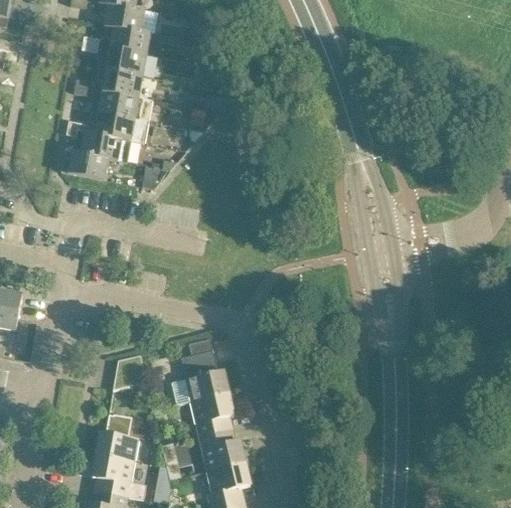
[(0,14),(7,16),(9,0),(0,0),(0,14)]
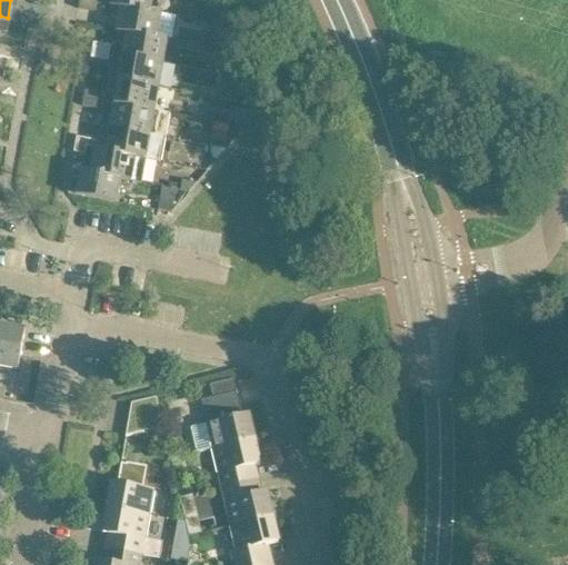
[(109,0),(109,2),(160,11),(161,9),(150,8),(151,0),(109,0)]
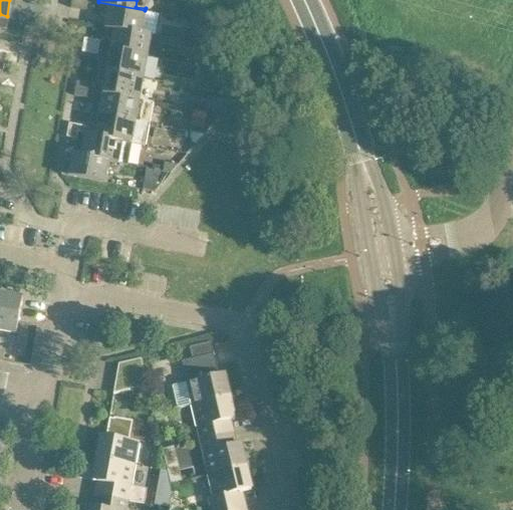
[(105,16),(104,25),(150,33),(150,31),(142,30),(145,10),(98,2),(101,3),(98,11),(105,16)]
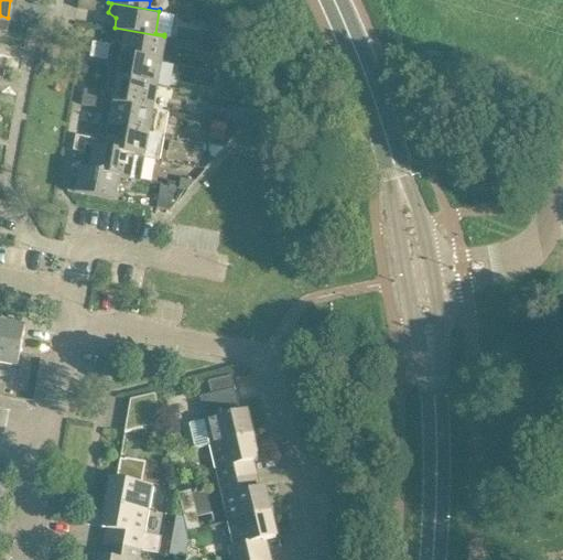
[(122,43),(120,52),(160,58),(164,36),(115,28),(117,29),(116,38),(122,43)]
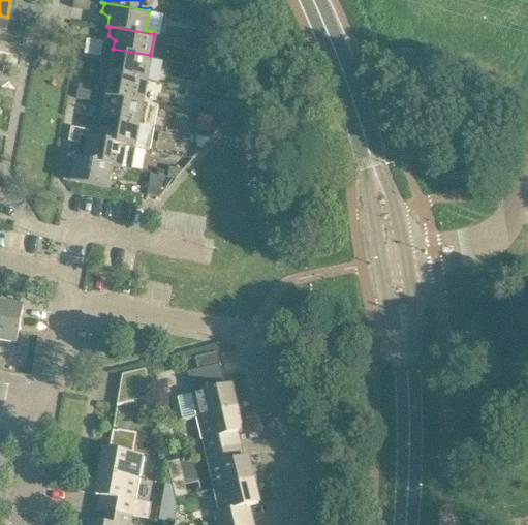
[(188,38),(200,40),(203,30),(190,28),(188,38)]
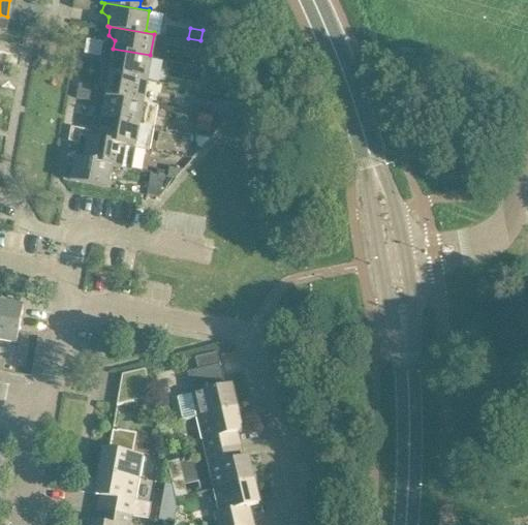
[(86,36),(85,43),(100,45),(102,39),(86,36)]
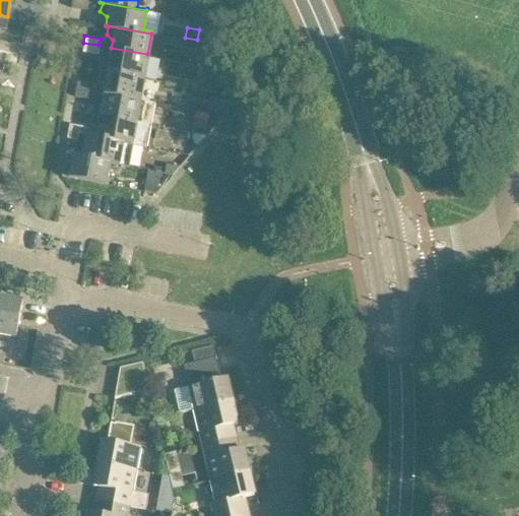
[(98,53),(99,45),(83,43),(82,50),(98,53)]
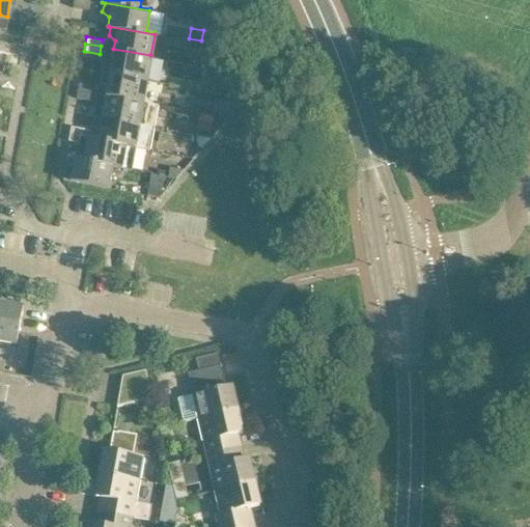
[(104,60),(103,71),(147,79),(150,55),(113,49),(112,58),(104,60)]
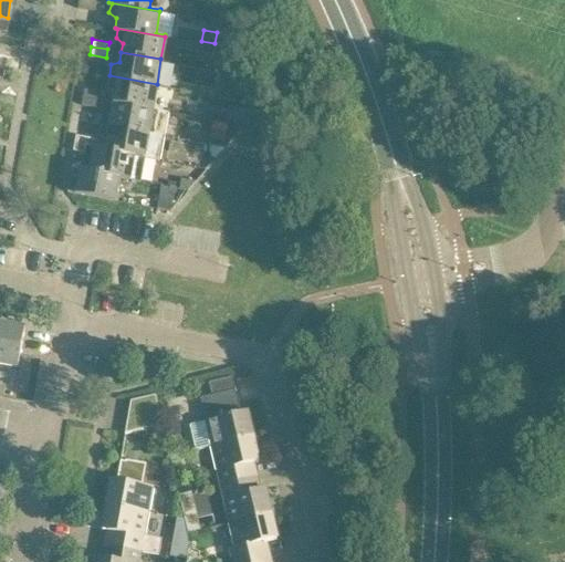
[(236,73),(236,71),(238,58),(237,58),(226,54),(222,70),(236,73)]
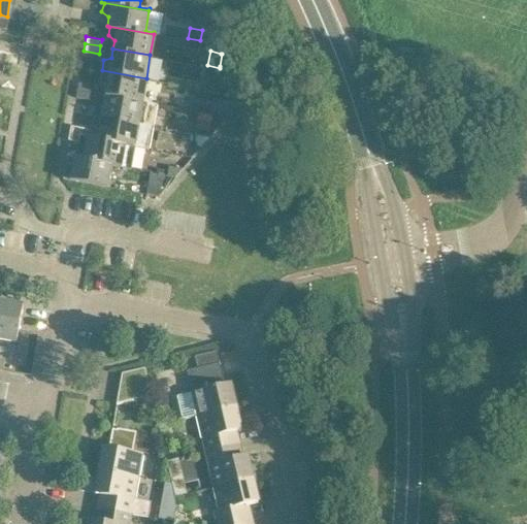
[(106,85),(105,92),(142,99),(146,78),(102,70),(100,79),(106,85)]
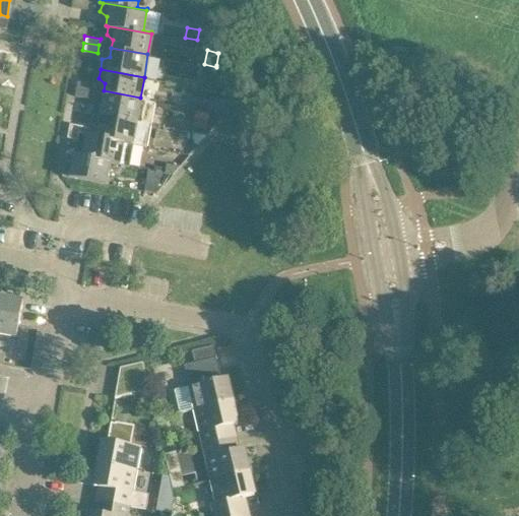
[(220,90),(221,88),(222,79),(211,77),(209,88),(220,90)]
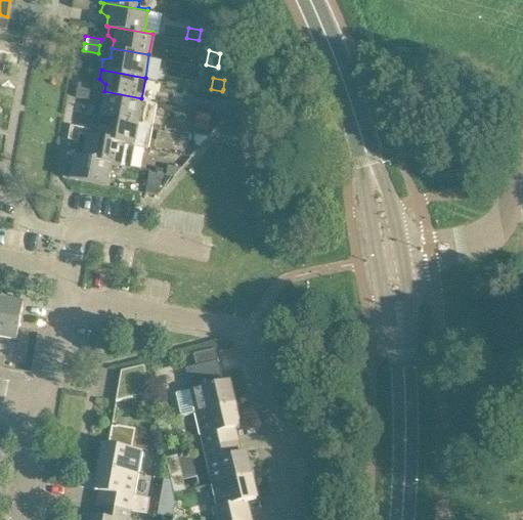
[(77,80),(76,86),(92,89),(93,83),(77,80)]
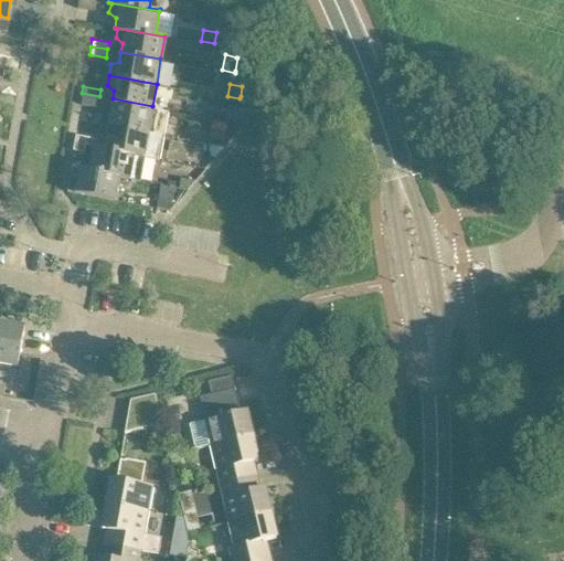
[(97,105),(99,96),(82,93),(81,102),(97,105)]
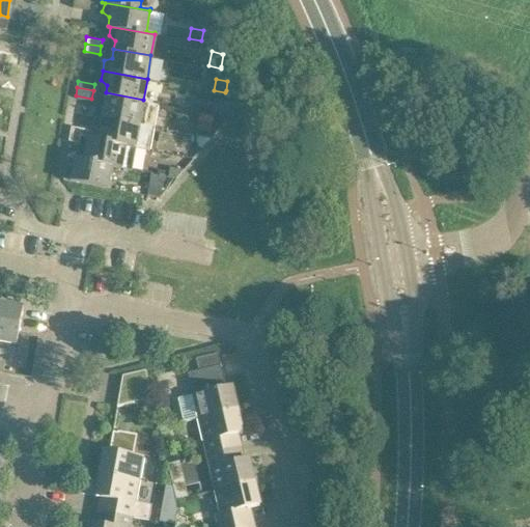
[(96,105),(94,114),(156,126),(160,103),(143,100),(106,92),(104,102),(96,105)]
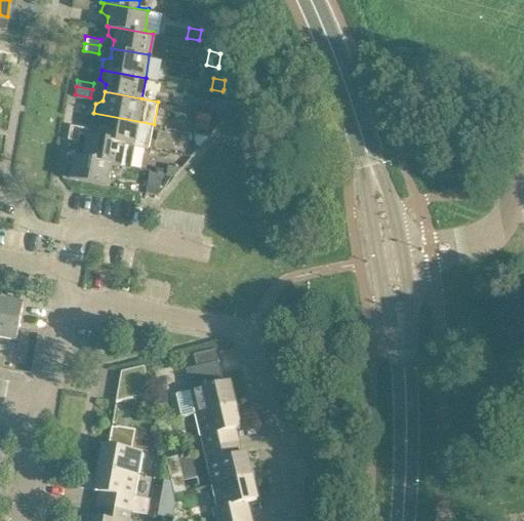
[(96,135),(133,143),(134,143),(151,146),(154,124),(93,113),(91,123),(97,127),(96,135)]
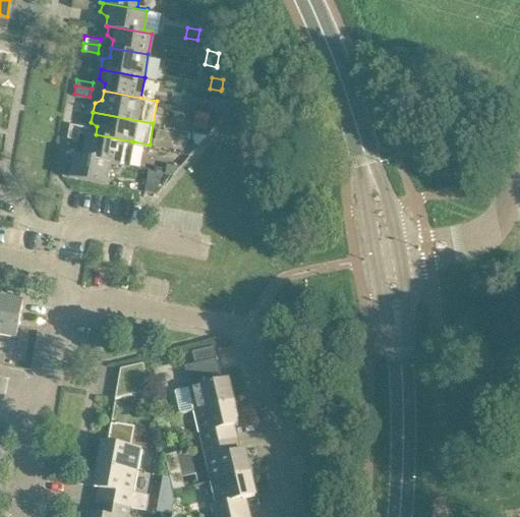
[(69,122),(68,128),(78,130),(83,131),(84,125),(69,122)]
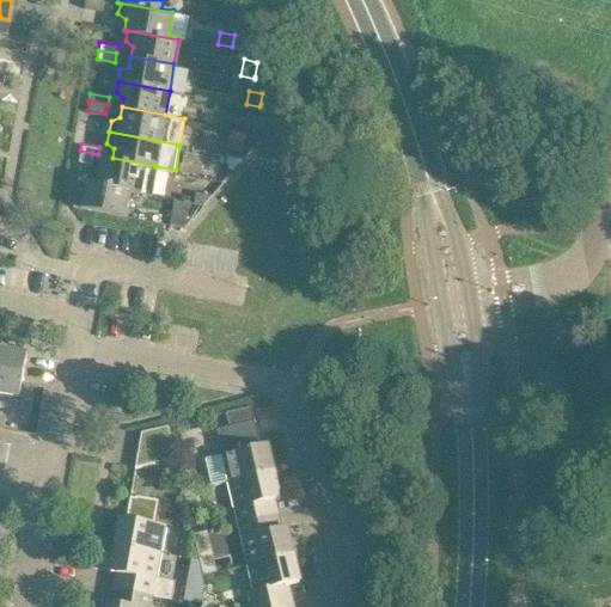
[(80,151),(78,160),(90,163),(92,153),(80,151)]
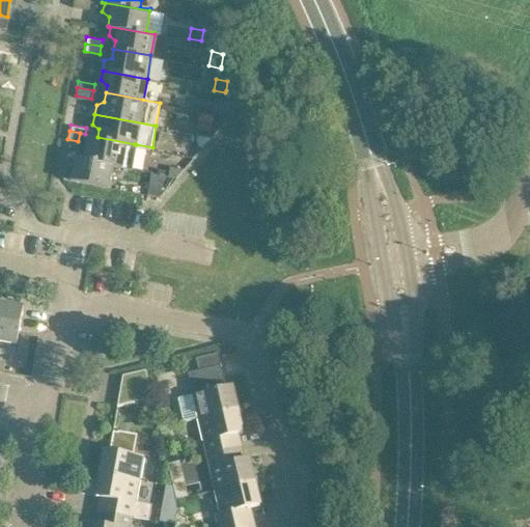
[(131,167),(135,144),(126,142),(98,137),(88,135),(86,144),(79,147),(77,156),(74,155),(74,156),(131,167)]
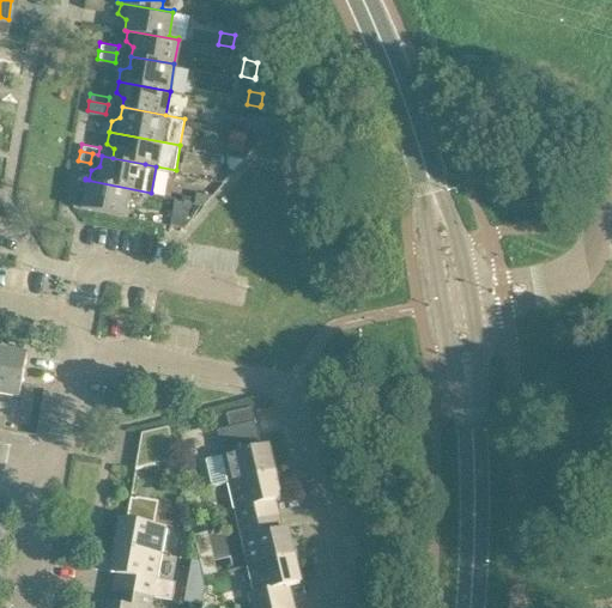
[(151,193),(85,180),(84,189),(74,193),(72,205),(85,207),(123,214),(128,189),(151,193)]
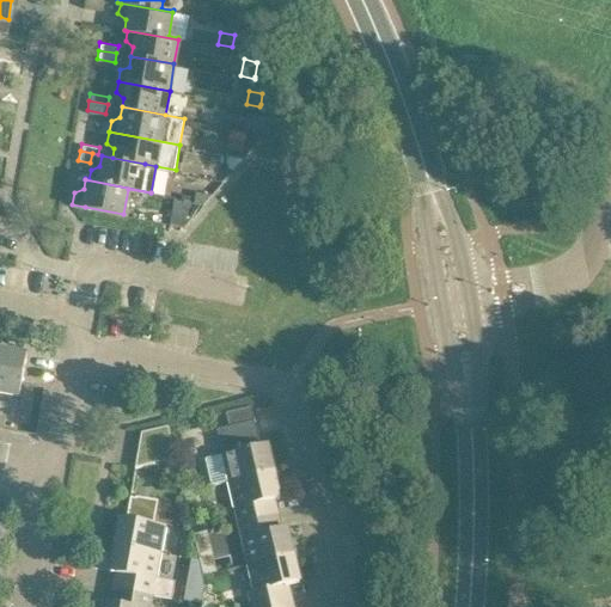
[(195,190),(193,201),(202,203),(211,194),(211,192),(195,190)]
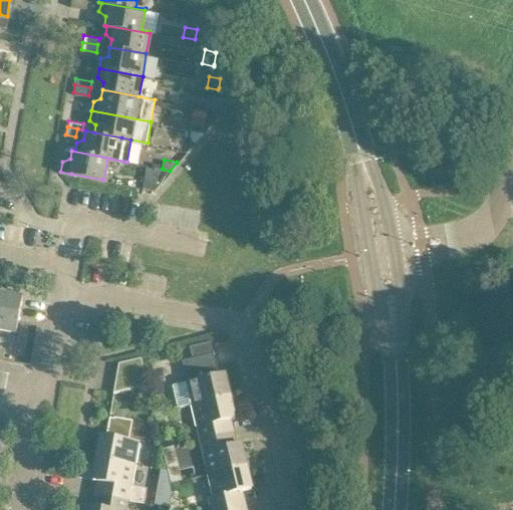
[(144,178),(142,187),(154,189),(161,181),(144,178)]
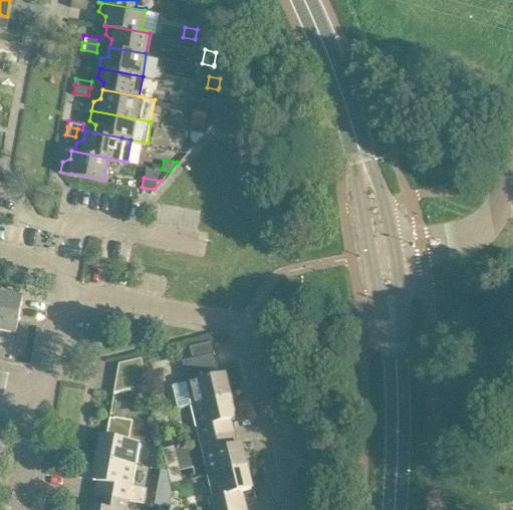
[(0,327),(15,330),(17,320),(21,294),(0,290),(0,327)]
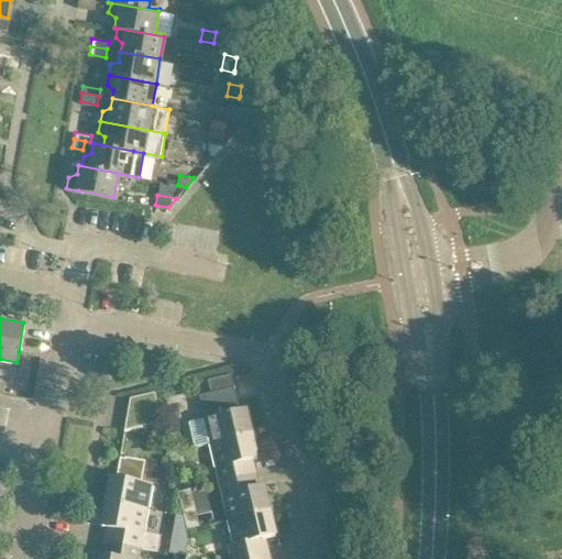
[(208,441),(250,431),(244,406),(239,407),(233,385),(230,372),(207,377),(209,391),(198,393),(202,408),(205,408),(206,415),(187,419),(194,445),(208,441)]
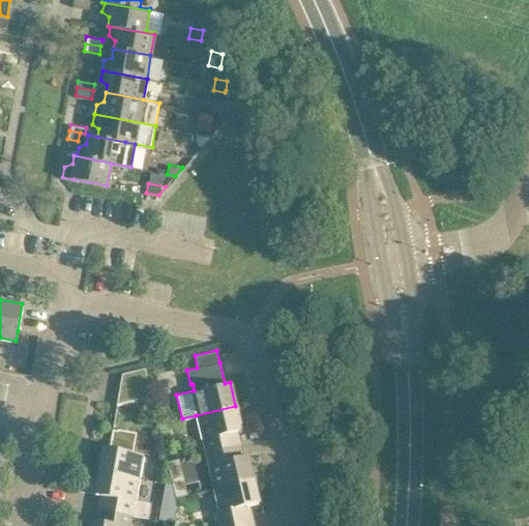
[(151,395),(144,367),(121,372),(116,403),(151,395)]
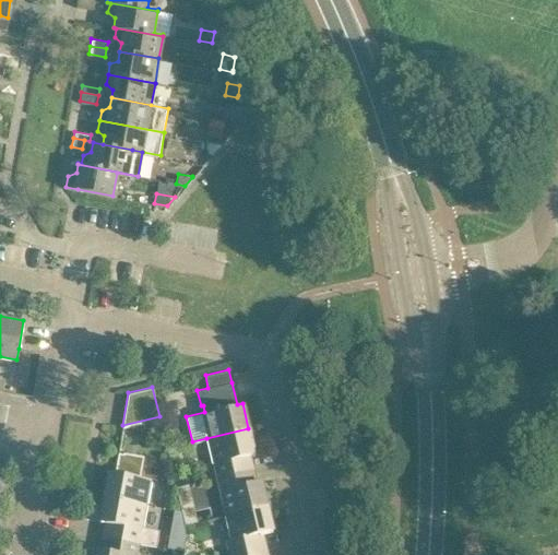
[(216,475),(246,469),(251,468),(249,455),(254,453),(248,428),(206,438),(214,469),(216,475)]
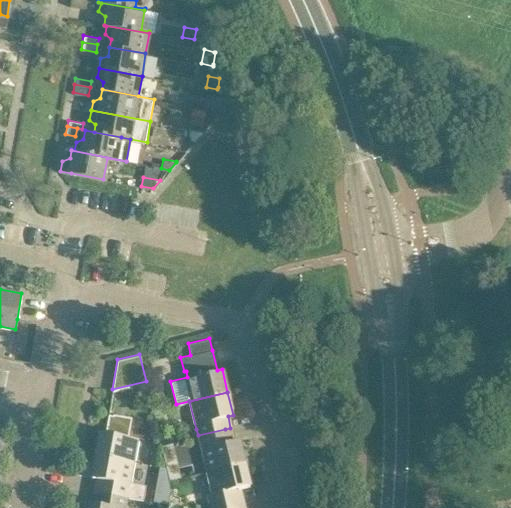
[(108,413),(105,431),(100,430),(95,453),(93,452),(93,453),(134,460),(138,437),(127,435),(130,417),(108,413)]
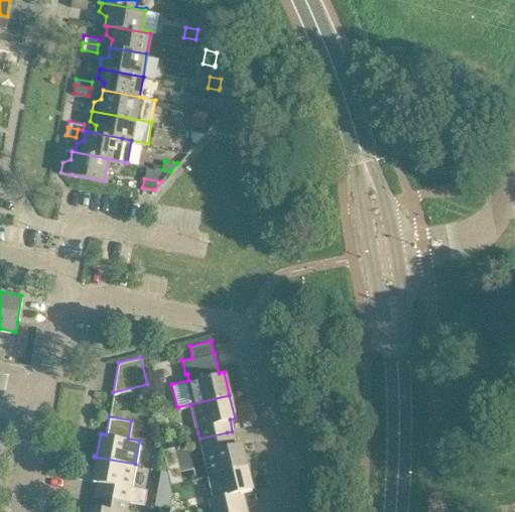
[(232,431),(227,432),(200,438),(208,474),(246,465),(240,442),(235,443),(233,432),(232,431)]
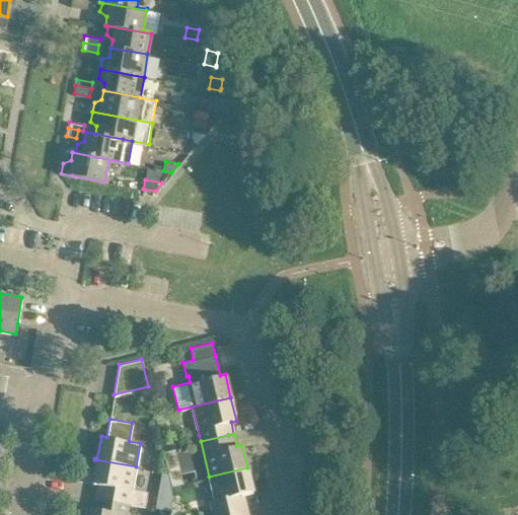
[(98,485),(95,496),(129,502),(147,506),(150,490),(132,487),(136,466),(94,459),(94,460),(96,460),(92,483),(98,485)]
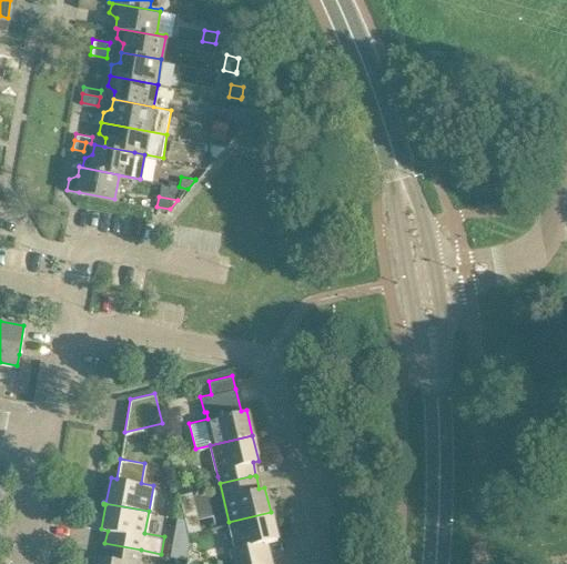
[(229,549),(232,563),(234,563),(271,563),(265,540),(276,537),(271,512),(229,522),(234,547),(229,549)]
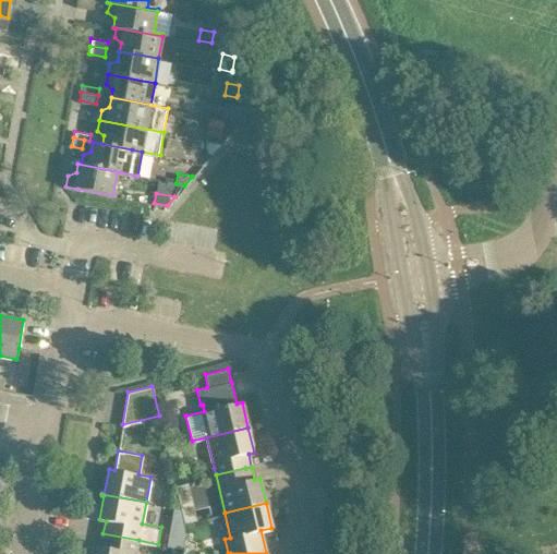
[(136,553),(138,540),(103,533),(100,548),(95,546),(93,553),(136,553)]
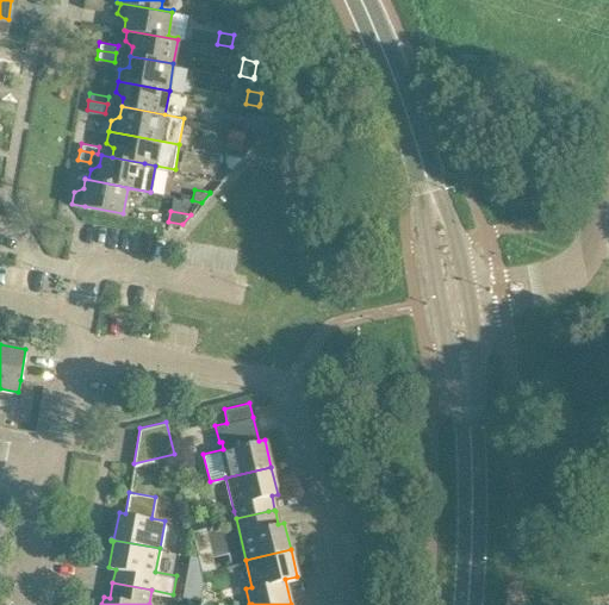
[(210,604),(213,587),(205,586),(202,604),(206,604),(210,604)]
